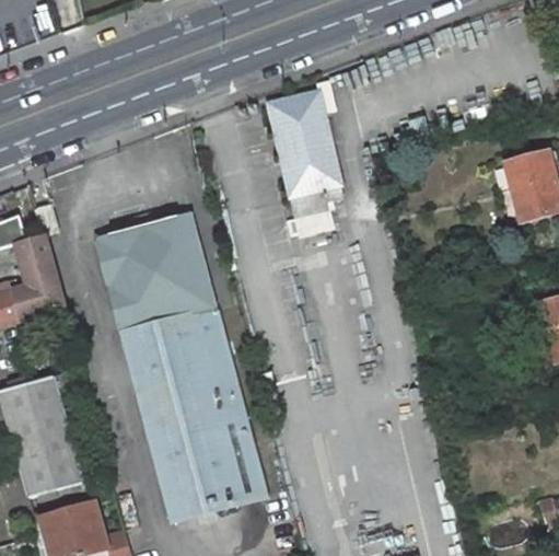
[(325,187),(337,185),(314,89),(267,100),(289,194),(290,193),(300,233),(334,226),(325,187)]
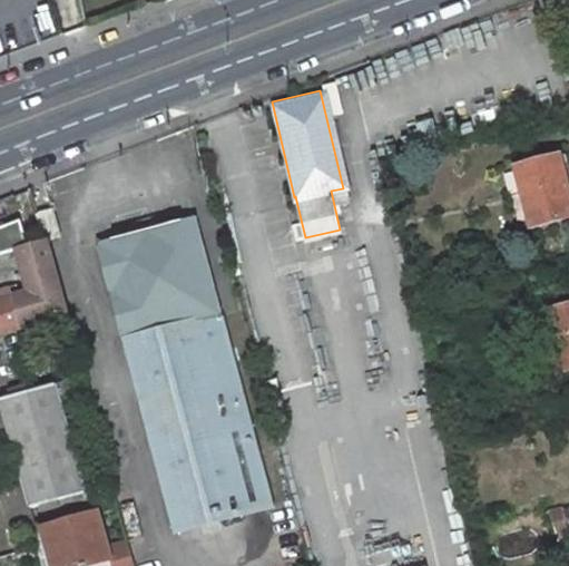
[(514,162),(530,223),(568,212),(568,196),(557,150),(514,162)]
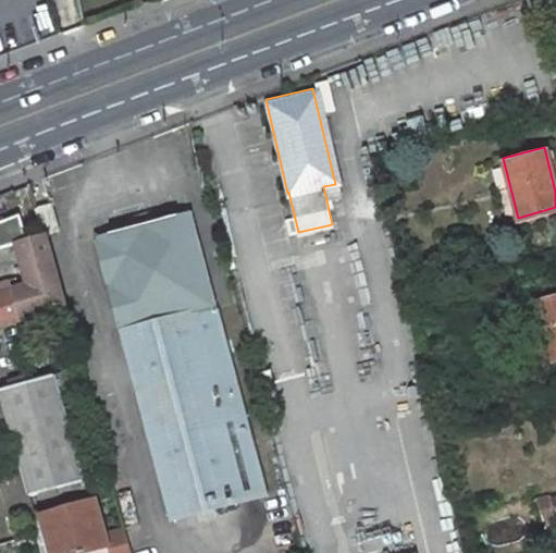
[(36,208),(42,234),(57,231),(49,205),(36,208)]
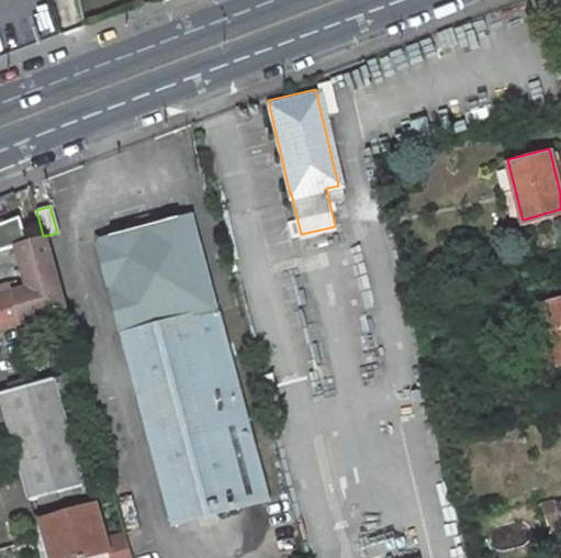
[(36,210),(31,211),(38,238),(43,236),(36,210)]
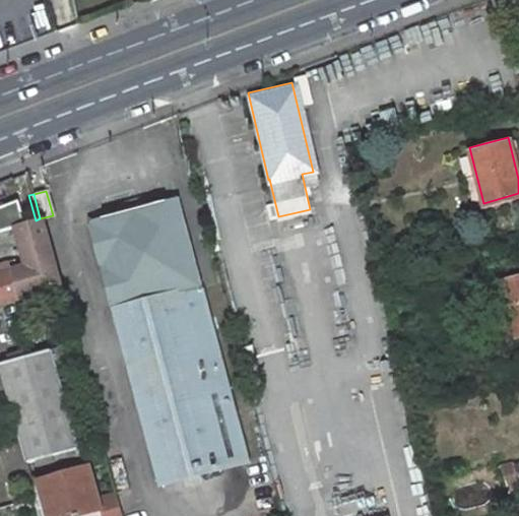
[(87,218),(158,478),(248,456),(177,195),(87,218)]
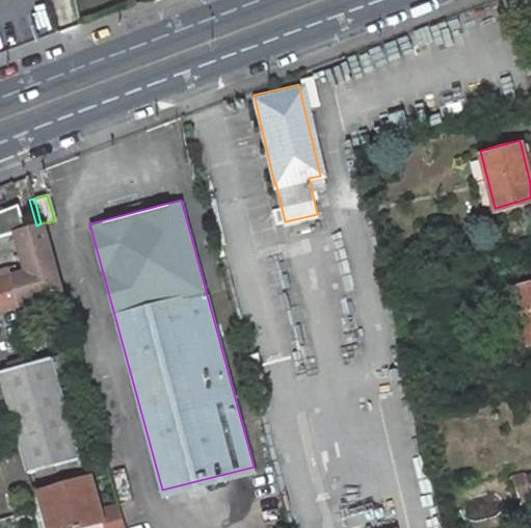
[(15,204),(0,209),(0,235),(15,232),(22,230),(15,204)]
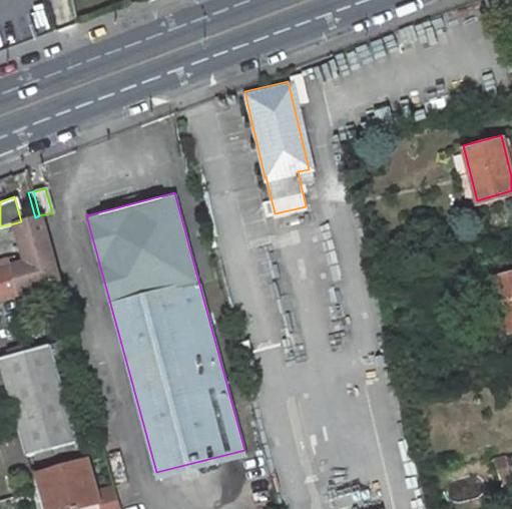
[(0,296),(56,279),(39,215),(35,217),(14,223),(23,261),(0,268),(0,296)]
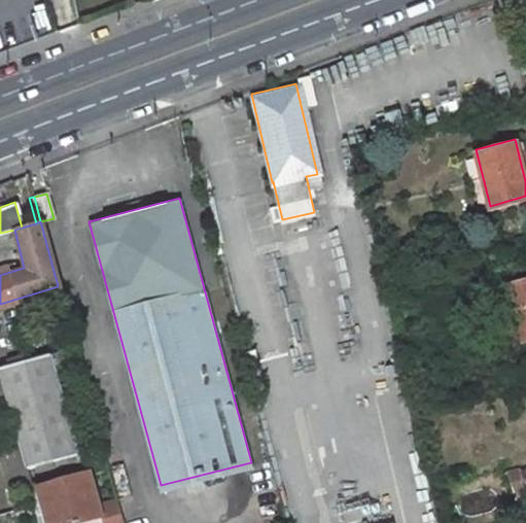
[(525,278),(501,285),(516,340),(525,337),(525,278)]
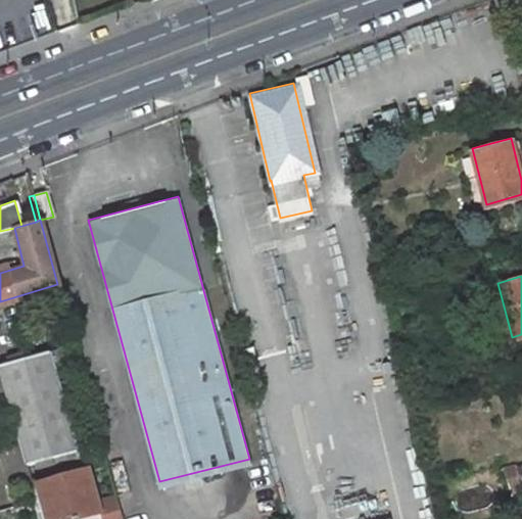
[(65,376),(58,350),(0,367),(0,379),(26,467),(77,454),(56,380),(65,376)]
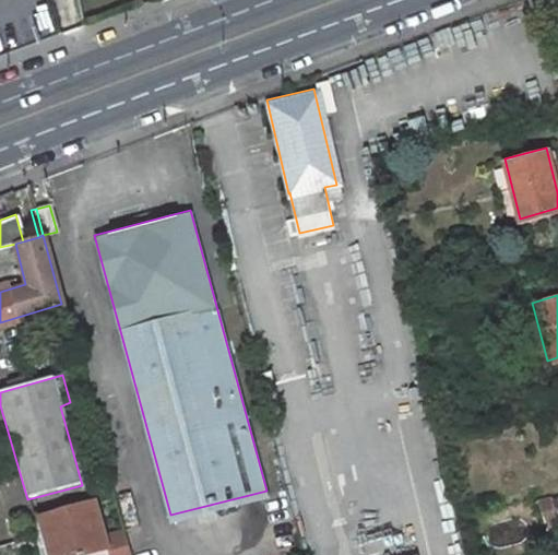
[(105,538),(95,505),(44,518),(51,554),(76,554),(80,554),(79,554),(131,554),(126,532),(105,538)]
